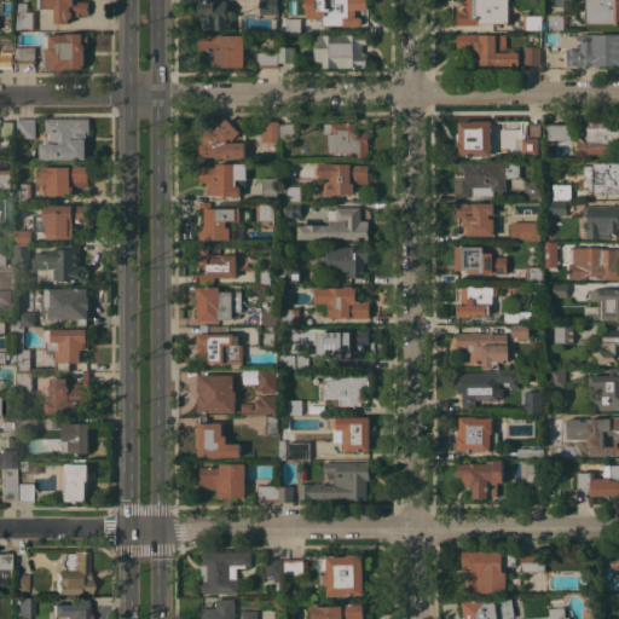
[(77,0),(77,1),(88,1),(88,15),(73,15),(71,17),(70,18),(69,18),(69,19),(69,23),(55,23),(56,6),(39,6),(39,0),(77,0)]
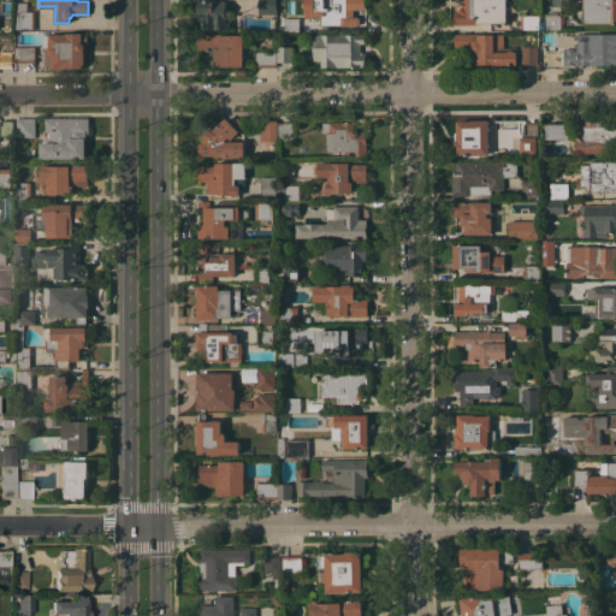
[(226,21),(230,21),(230,29),(201,29),(201,22),(201,18),(199,18),(197,0),(214,0),(214,1),(226,1),(226,21)]
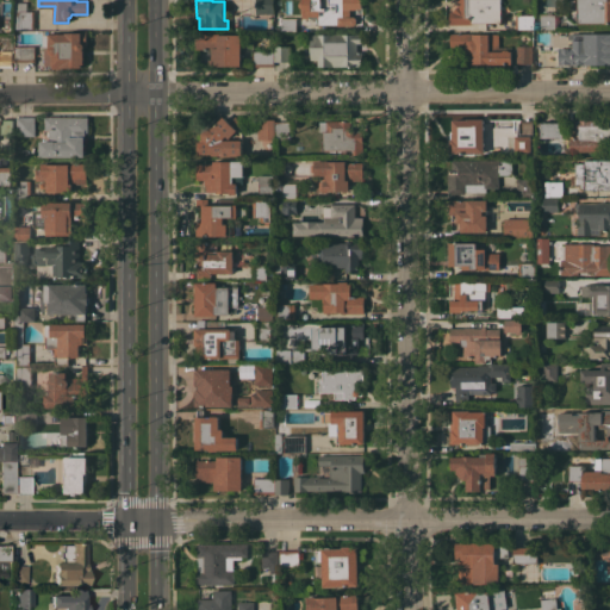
[(273,0),(274,13),(256,13),(256,11),(247,11),(247,0),(273,0)]
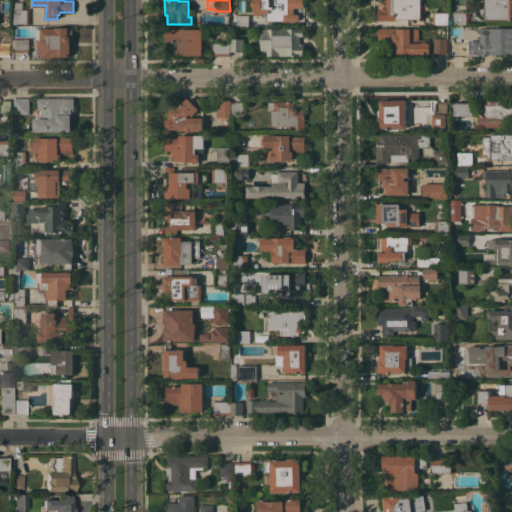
[(267,14),(260,14),(260,15),(254,15),(254,10),(253,10),(253,7),(253,6),(252,6),(251,5),(251,4),(251,3),(252,2),(252,1),(253,0),(303,0),(303,7),(299,7),(299,8),(294,8),(294,14),(297,13),(299,15),(299,19),(297,21),(283,21),(267,21),(267,14)]
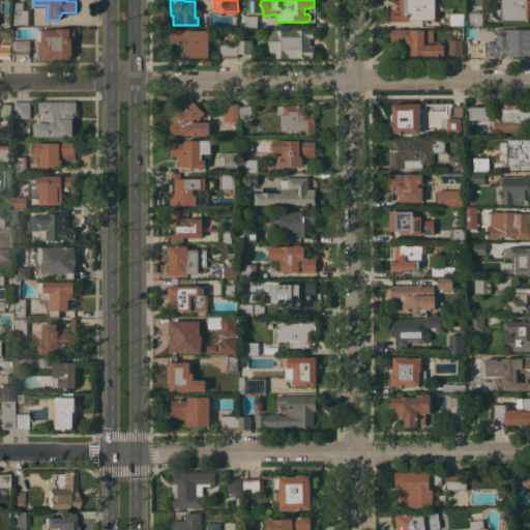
[(435,0),(435,20),(409,20),(409,21),(390,21),(390,9),(393,9),(398,4),(398,0),(435,0)]
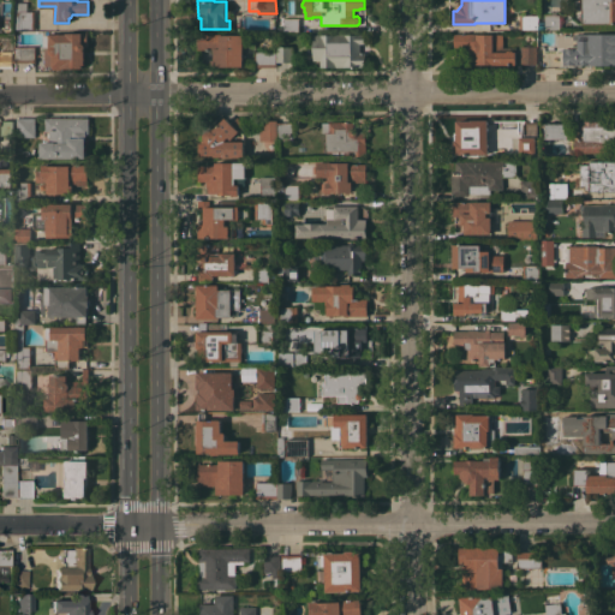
[(614,23),(581,23),(581,0),(614,0),(614,23)]
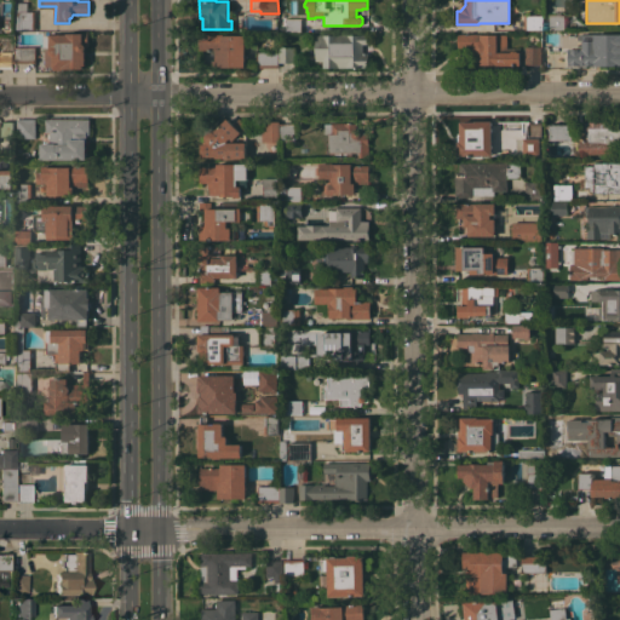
[(34,29),(16,29),(16,3),(27,3),(27,11),(34,11),(34,29)]
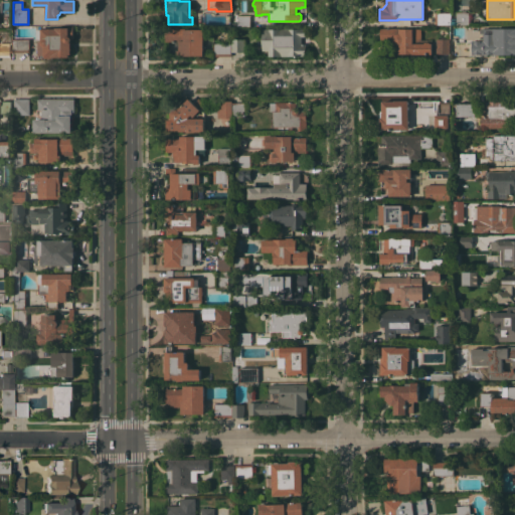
[(451,24),(435,24),(435,12),(451,12),(451,24)]
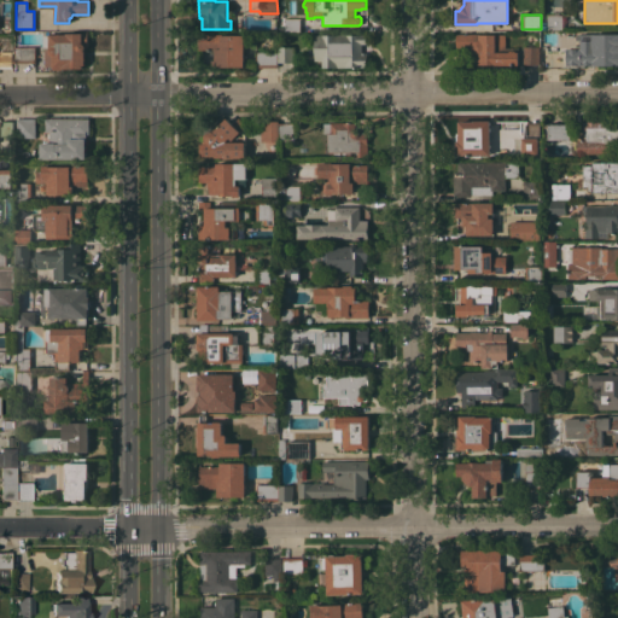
[(563,29),(547,29),(547,15),(563,15),(563,29)]
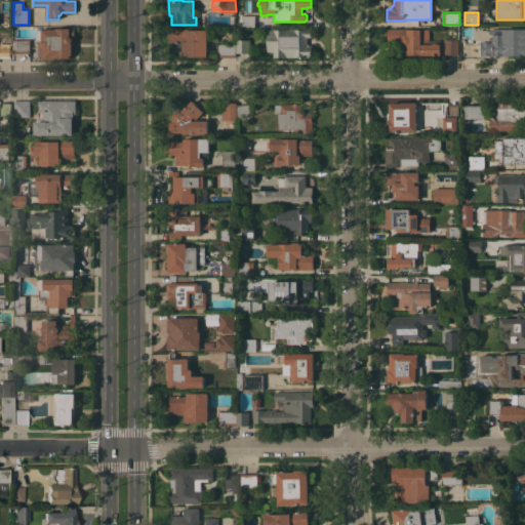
[(56,29),(56,28),(67,28),(67,27),(75,27),(75,39),(73,39),(73,54),(70,54),(70,58),(53,57),(53,59),(46,59),(46,56),(45,56),(38,56),(38,30),(42,30),(42,29),(56,29)]
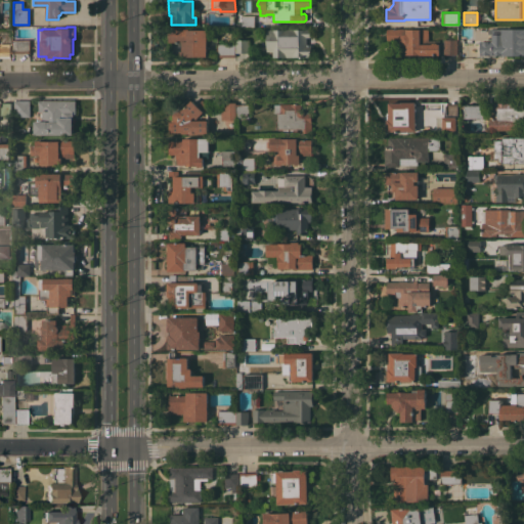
[(523,28),(523,55),(480,55),(480,41),(484,41),(484,39),(491,39),(491,36),(493,36),(493,28),(523,28)]
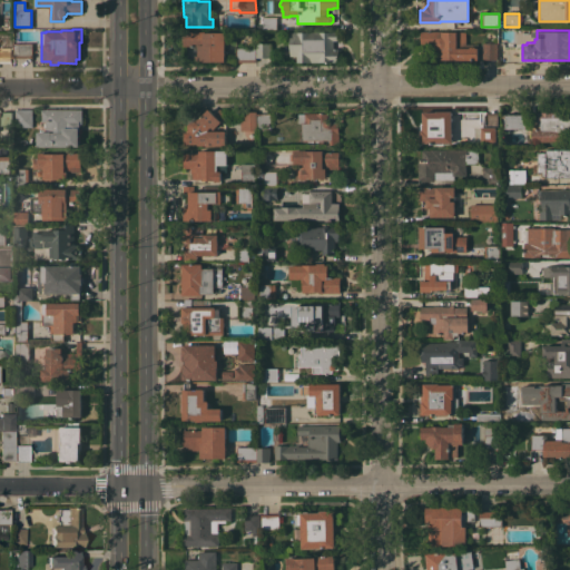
[(196,61),(196,56),(198,56),(198,46),(183,46),(183,31),(204,31),(204,32),(225,32),(225,61),(196,61)]
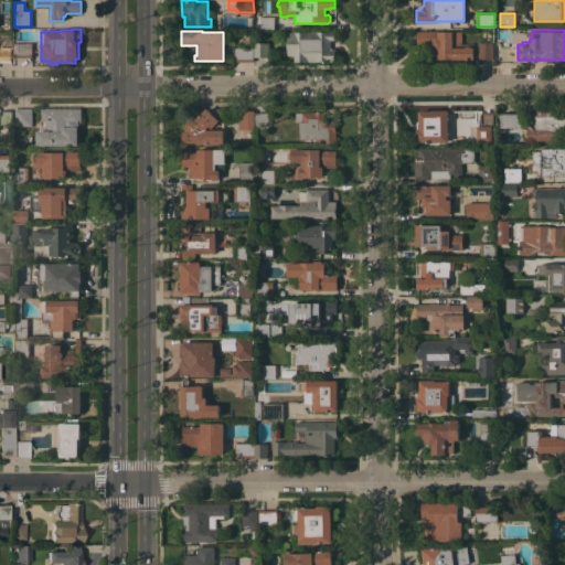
[(288,61),(288,55),(280,55),(280,40),(287,40),(287,31),(336,31),(336,40),(331,40),(331,48),(336,48),(336,61),(288,61)]
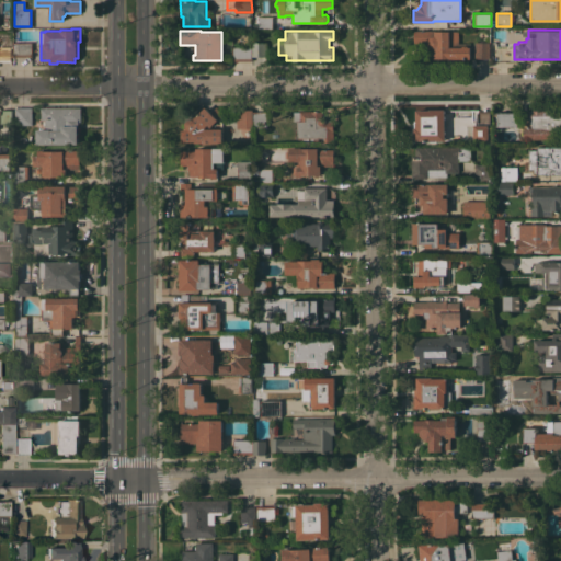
[(458,31),(458,44),(470,43),(470,58),(433,59),(433,49),(431,48),(430,46),(428,45),(427,43),(414,43),(413,31),(458,31)]
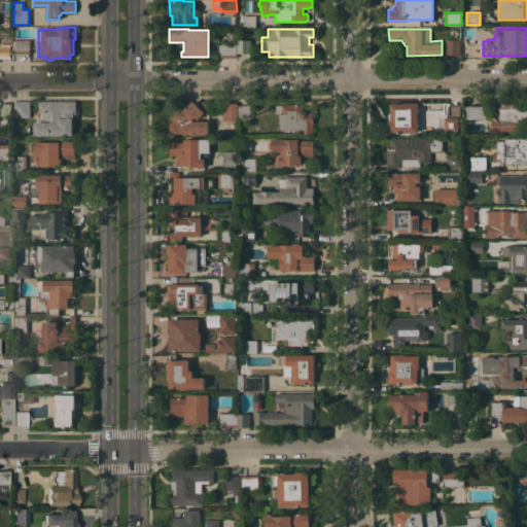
[(218,45),(209,45),(209,35),(218,35),(218,45)]
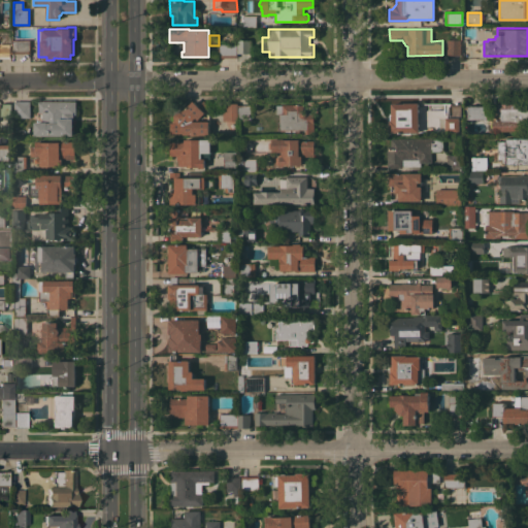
[(236,53),(236,44),(236,39),(251,39),(251,53),(236,53)]
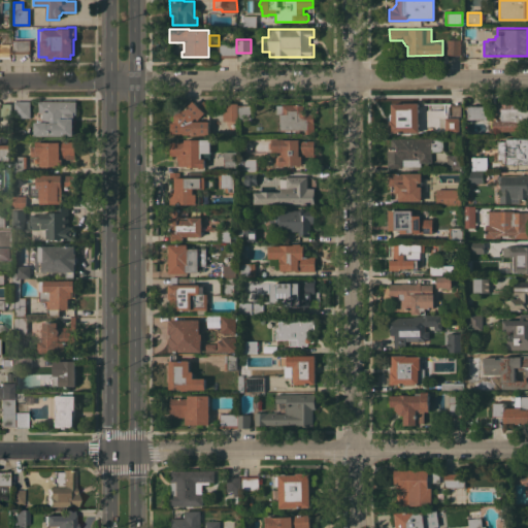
[(461,55),(447,55),(447,39),(461,39),(461,55)]
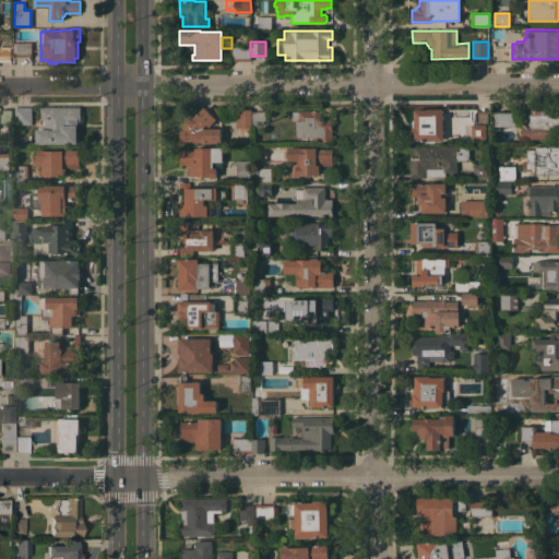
[(13,43),(32,43),(32,57),(13,57),(13,43)]
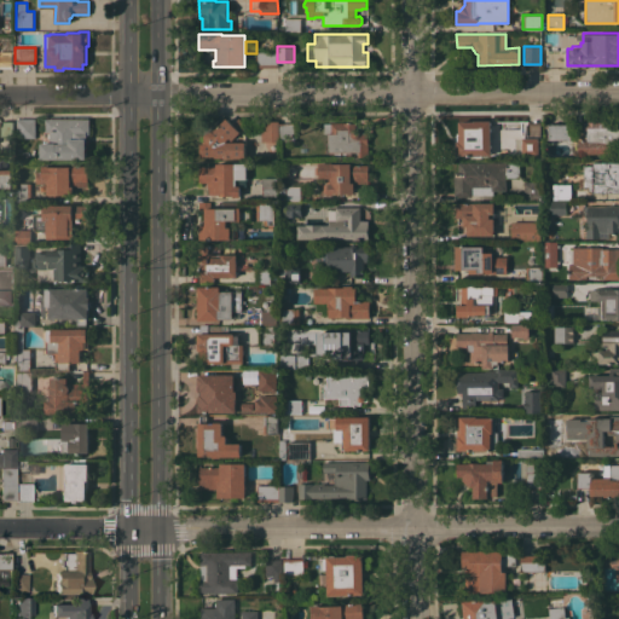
[(0,51),(11,51),(12,67),(0,67),(0,51)]
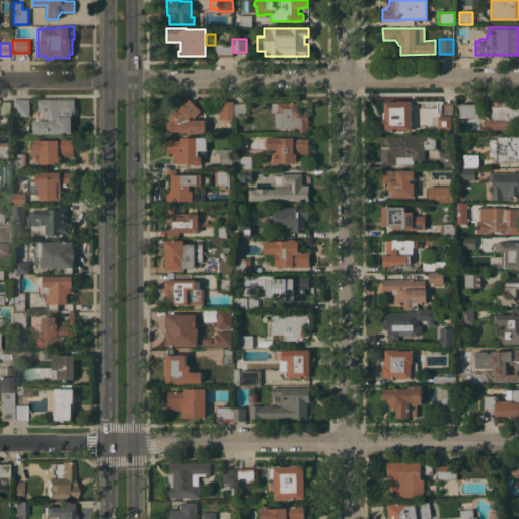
[(215,44),(232,44),(232,52),(232,57),(215,57),(215,44)]
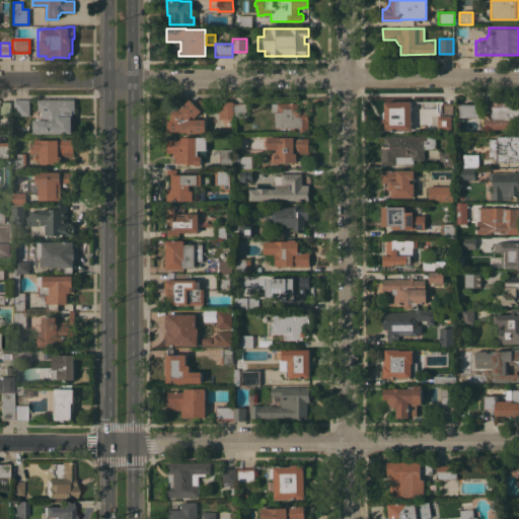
[(206,132),(196,132),(196,133),(188,133),(188,132),(180,132),(180,131),(173,131),(173,132),(169,133),(169,131),(168,131),(168,121),(171,121),(171,119),(172,118),(171,118),(171,114),(174,110),(178,110),(190,98),(195,104),(201,98),(207,105),(195,118),(193,116),(190,119),(206,119),(206,132)]
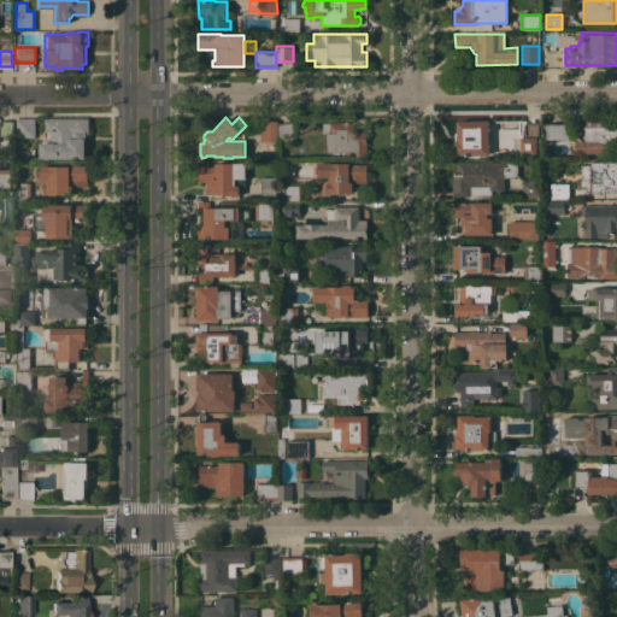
[(17,118),(35,118),(35,137),(17,137),(17,118)]
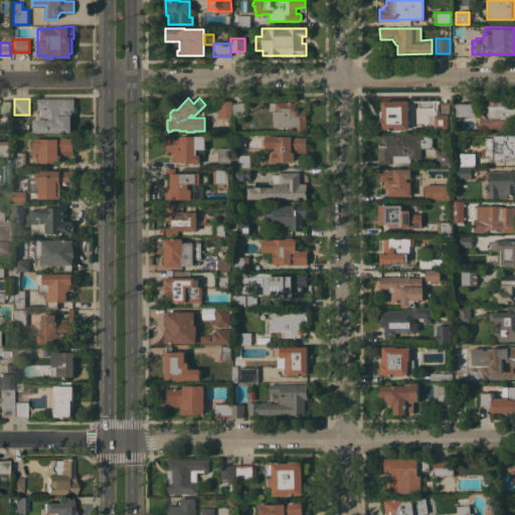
[(74,99),(74,112),(72,112),(72,118),(71,118),(71,132),(34,132),(34,128),(32,128),(32,123),(33,123),(33,119),(41,119),(41,110),(38,110),(38,99),(74,99)]
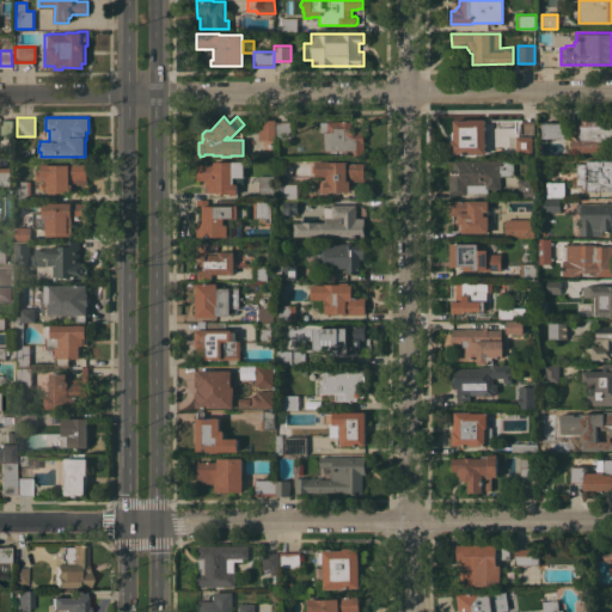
[(485,123),(495,123),(495,151),(484,151),(484,153),(469,153),(469,154),(466,154),(466,153),(452,153),(452,140),(454,140),(454,120),(469,120),(485,118),(485,123)]
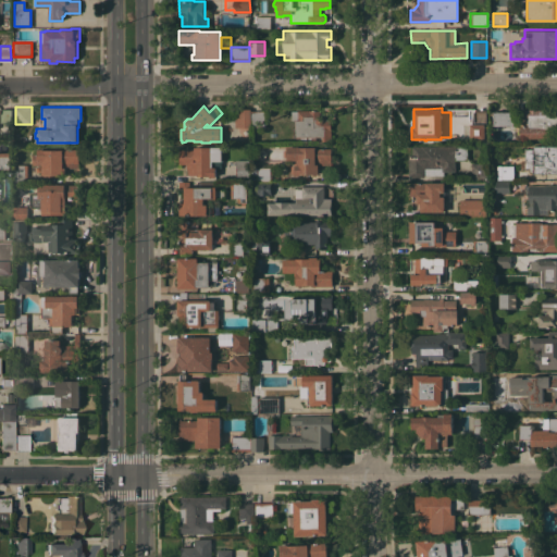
[(0,109),(12,109),(12,123),(0,123),(0,109)]
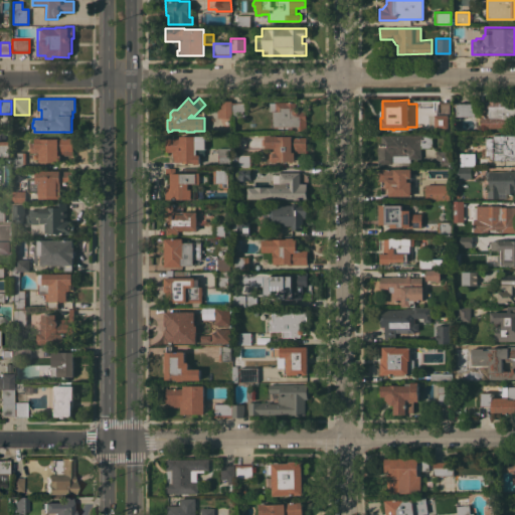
[(231,118),(217,118),(217,101),(231,101),(231,103),(231,118)]
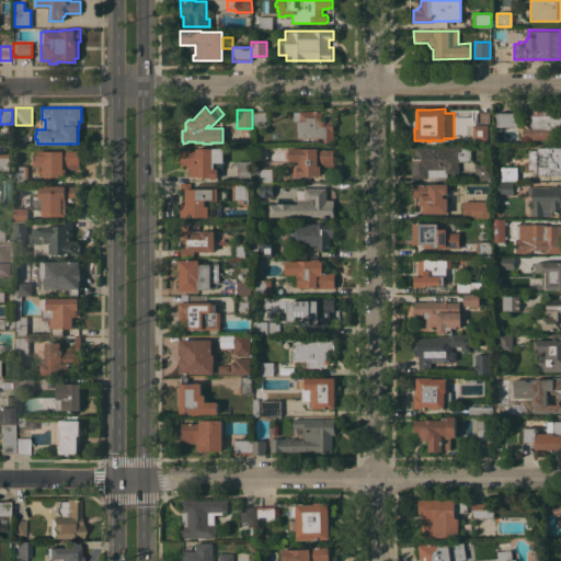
[(523,139),(523,111),(560,110),(560,127),(553,128),(553,138),(523,139)]
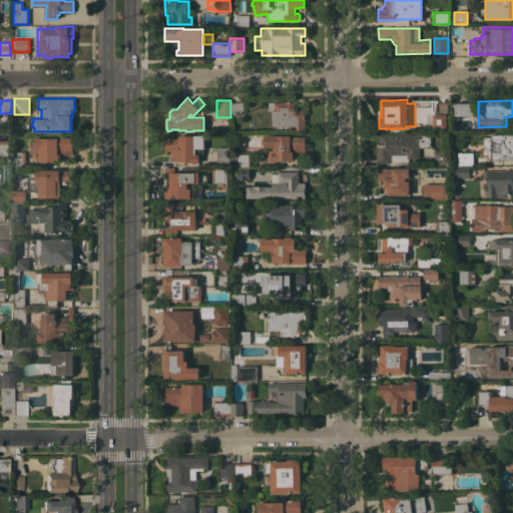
[(272,110),(269,110),(269,102),(275,102),(275,101),(296,101),(296,107),(297,107),(297,108),(298,109),(305,109),(306,130),(297,130),(297,126),(292,126),(292,129),(287,129),(287,126),(272,126),(272,110)]
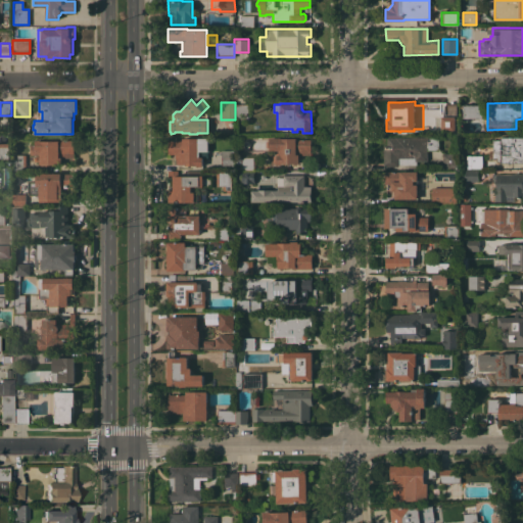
[(248,104),(248,120),(235,120),(235,104),(248,104)]
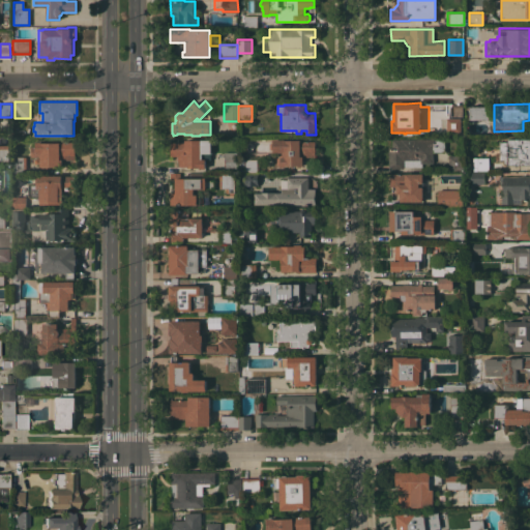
[(465,107),(465,136),(451,136),(451,107),(465,107)]
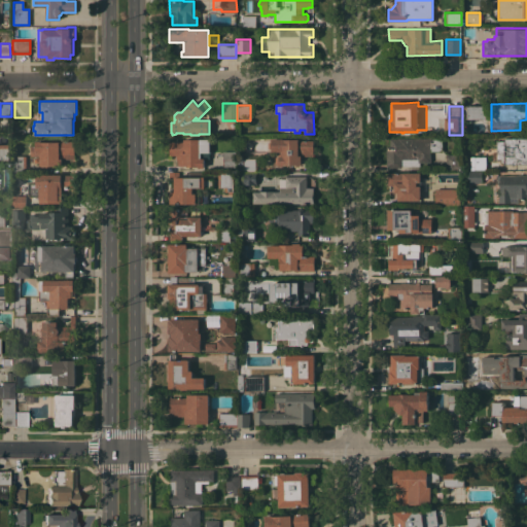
[(486,106),(486,118),(483,118),(483,123),(472,123),(472,118),(467,118),(467,106),(486,106)]
